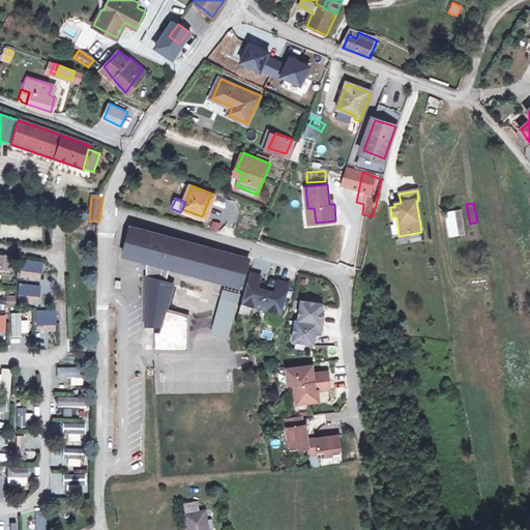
[(462,208),(446,211),(450,234),(466,232),(462,208)]
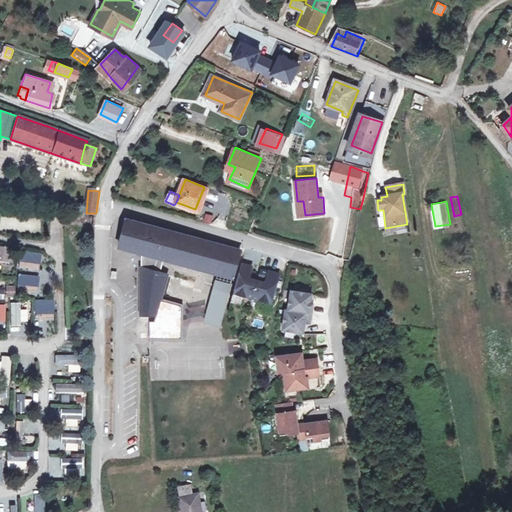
[(205,213),(203,221),(212,223),(214,215),(205,213)]
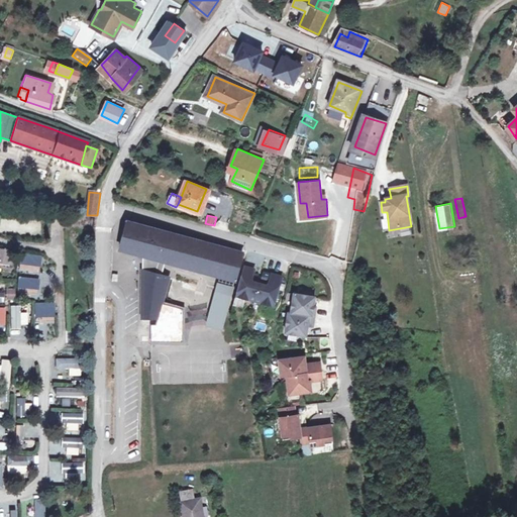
[(143,252),(167,259),(236,278),(243,251),(131,221),(124,246),(143,252)]
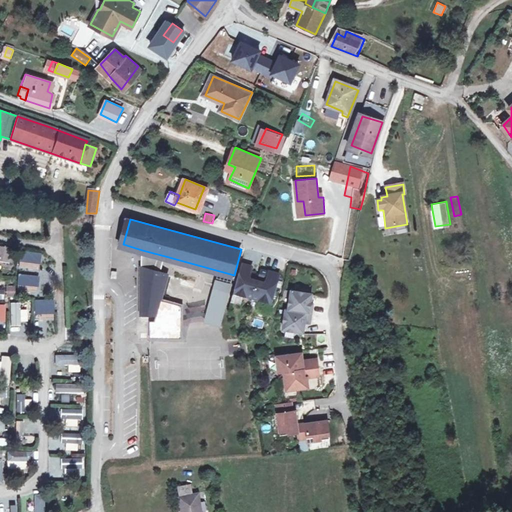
[(9,260),(22,262),(23,251),(0,248),(0,264),(9,265),(9,260)]
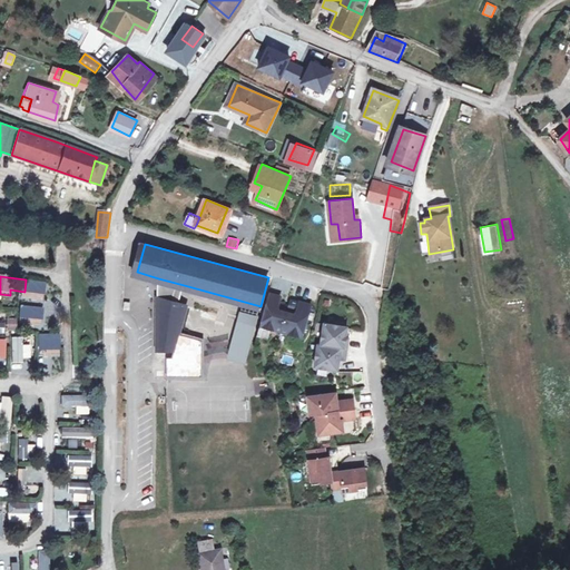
[(158,295),(179,301),(184,285),(158,278),(158,295)]
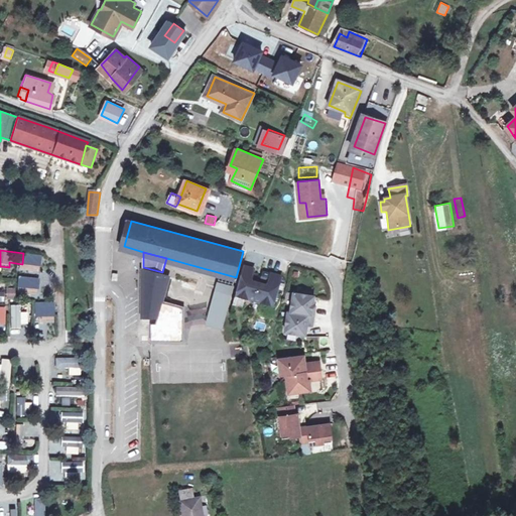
[(38,267),(41,258),(23,254),(21,263),(38,267)]
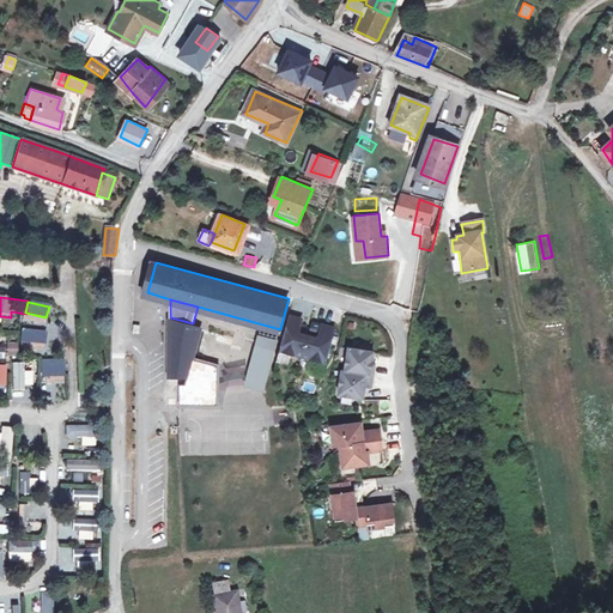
[(290,314),(280,349),(292,352),(326,362),(335,327),(322,323),(322,325),(313,322),(310,331),(309,334),(304,333),(305,328),(305,326),(301,325),(303,317),(290,314)]
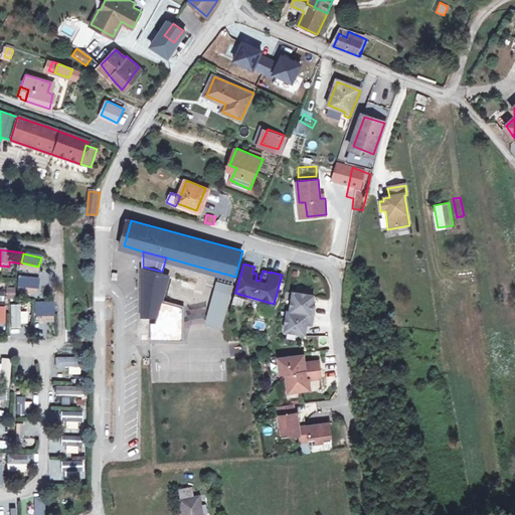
[(162,272),(143,267),(143,314),(158,315),(162,300),(169,274),(162,272)]
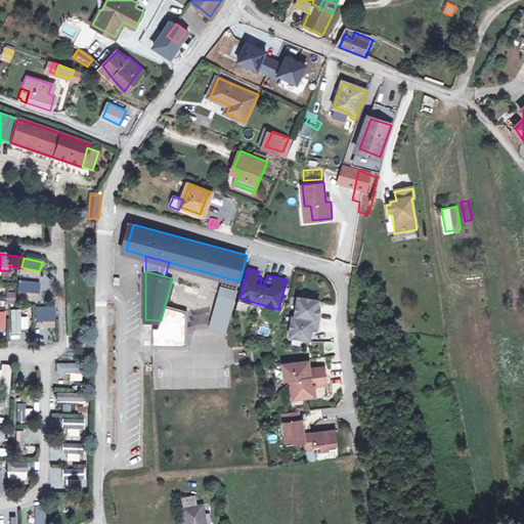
[(17,286),(17,302),(38,303),(38,286),(17,286)]
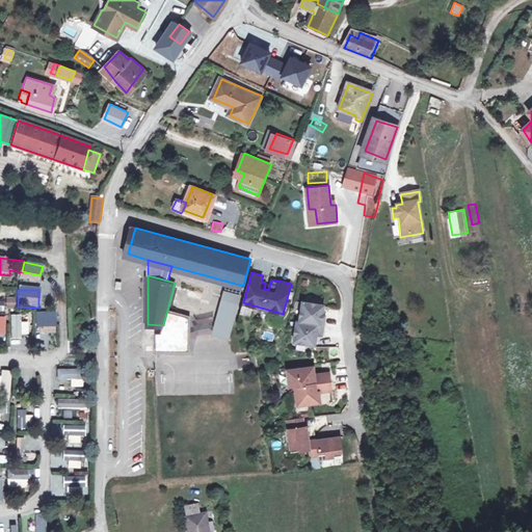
[(225,290),(222,298),(238,302),(240,294),(225,290)]
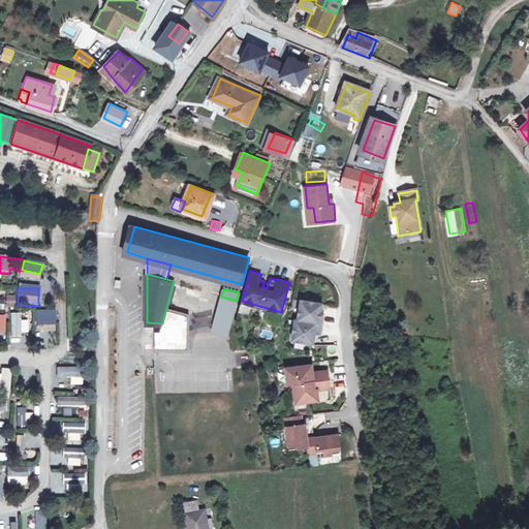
[(17,308),(16,296),(5,297),(5,308),(17,308)]
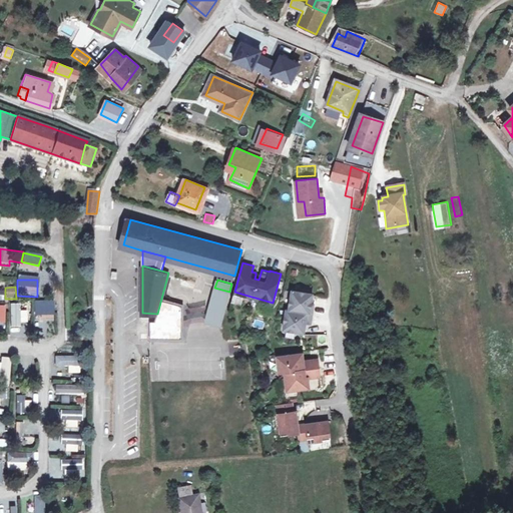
[(229,292),(214,288),(205,322),(219,326),(229,292)]
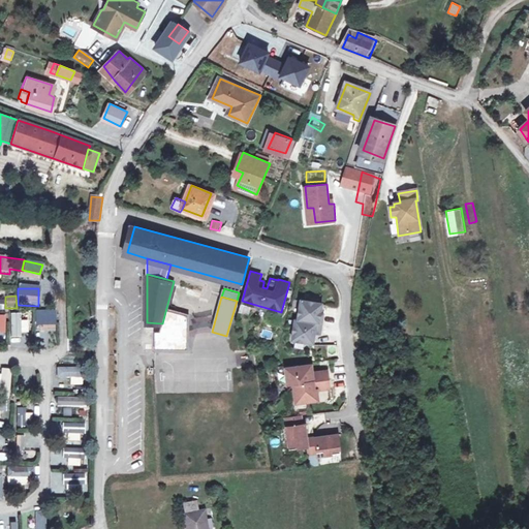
[(302,300),(299,319),(296,319),(292,339),(307,341),(314,341),(316,333),(321,333),(322,323),(324,314),(321,313),(322,303),(302,300)]
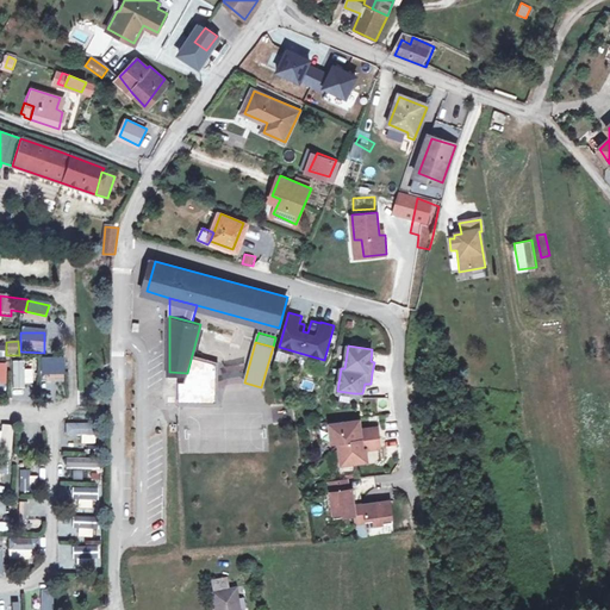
[(291,350),(279,347),(275,359),(287,362),(291,350)]
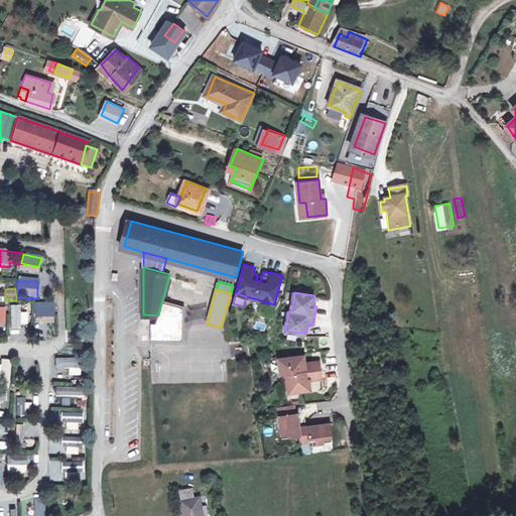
[(183,306),(162,300),(158,315),(156,321),(151,321),(151,339),(182,339),(183,306)]
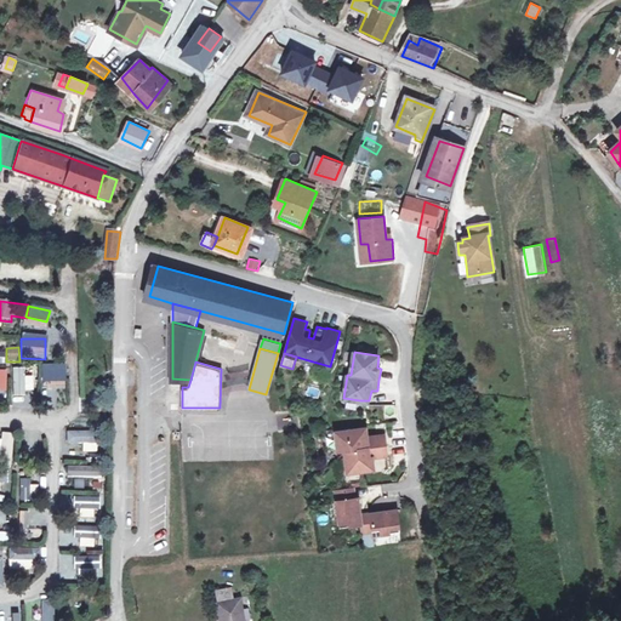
[(26,368),(11,369),(12,397),(26,396),(26,368)]
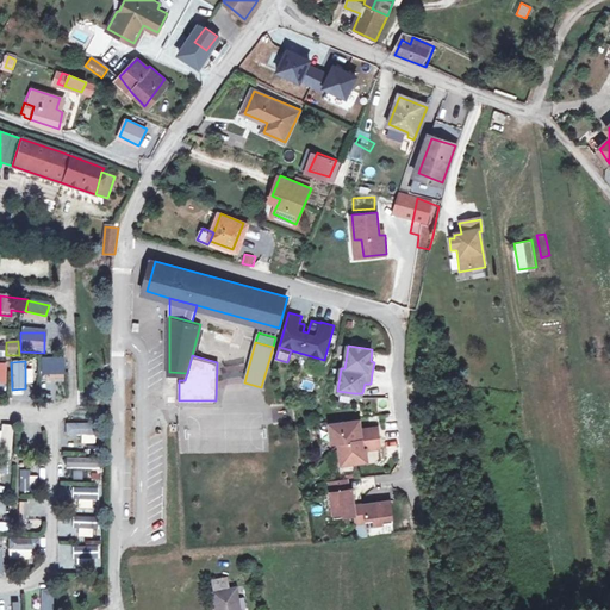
[(54,368),(55,362),(44,361),(41,380),(61,384),(64,369),(54,368)]
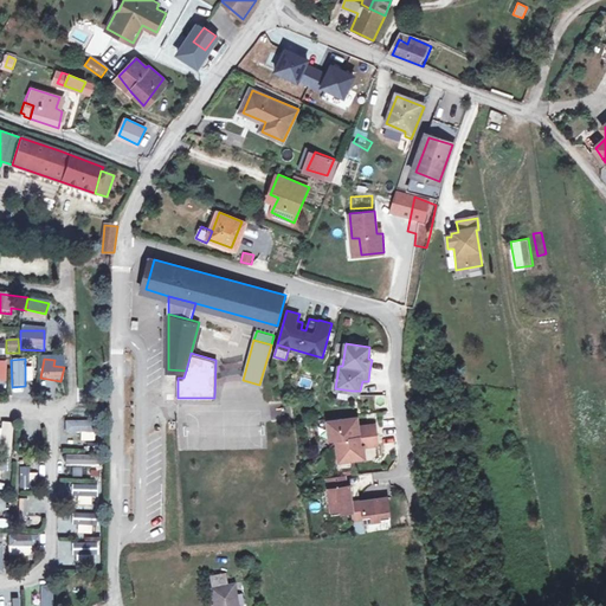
[(298,386),(310,389),(313,379),(301,376),(298,386)]
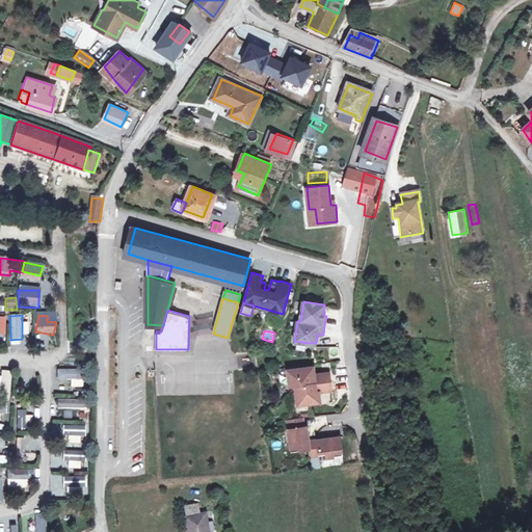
[(155,351),(157,395),(197,393),(196,374),(185,375),(184,350),(155,351)]
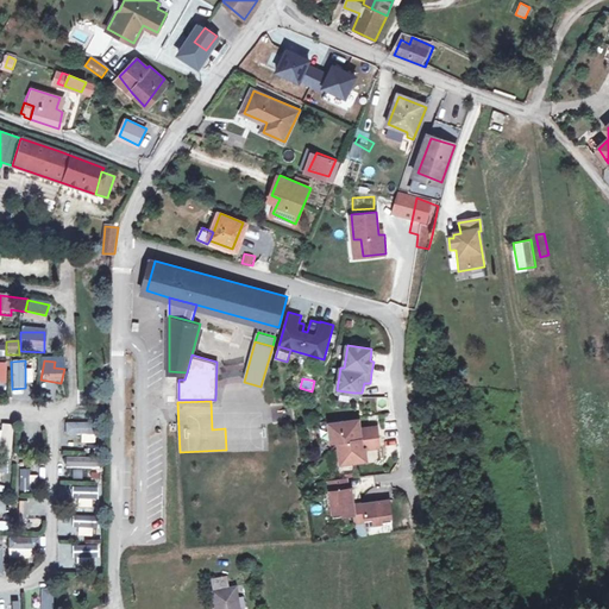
[(359,419),(330,424),(332,443),(338,441),(341,464),(368,460),(366,449),(381,446),(380,437),(378,426),(360,428),(359,419)]
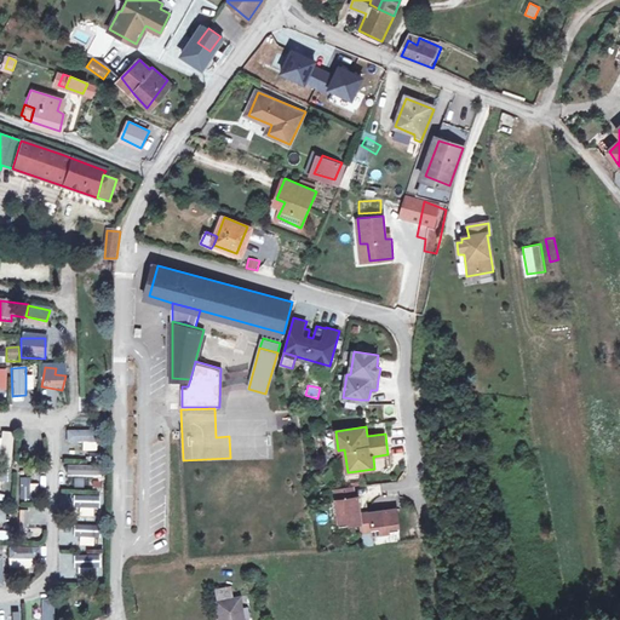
[(67,430),(67,442),(82,442),(82,452),(97,452),(96,430),(67,430)]
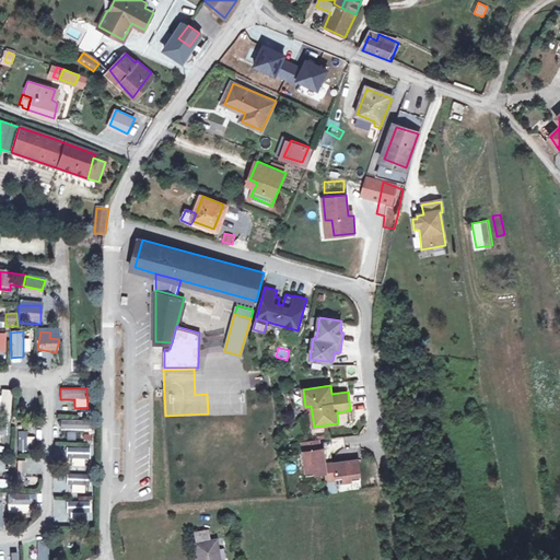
[(10,393),(0,393),(0,416),(10,417),(10,393)]
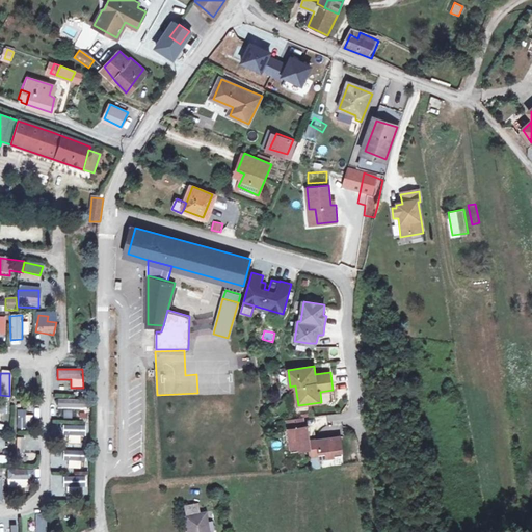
[(60,390),(60,394),(55,395),(56,399),(68,399),(67,389),(60,390)]
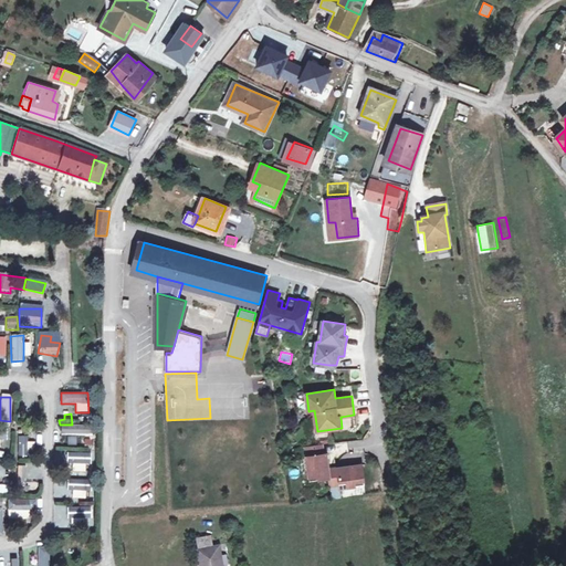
[(60,425),(60,436),(90,436),(90,425),(60,425)]
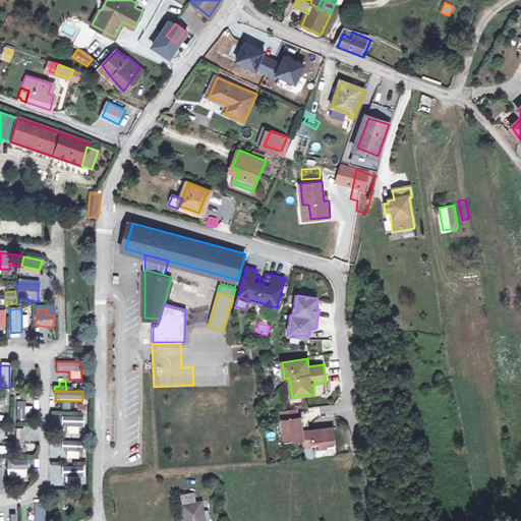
[(16,403),(14,419),(30,421),(32,404),(16,403)]
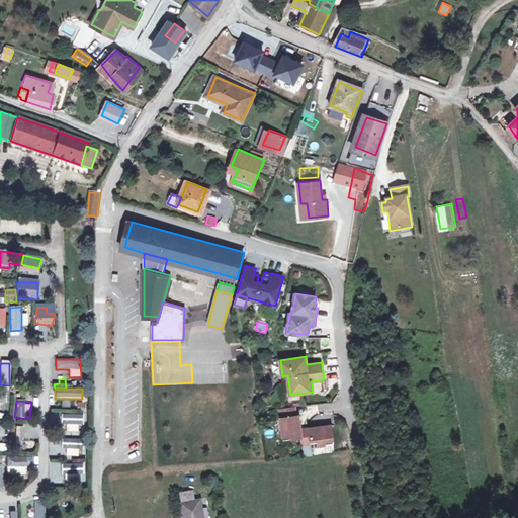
[(280,409),(283,436),(292,435),(292,439),(303,438),(304,445),(312,444),(312,446),(325,445),(325,441),(333,440),(332,425),(300,429),(299,415),(296,416),(295,407),(280,409)]
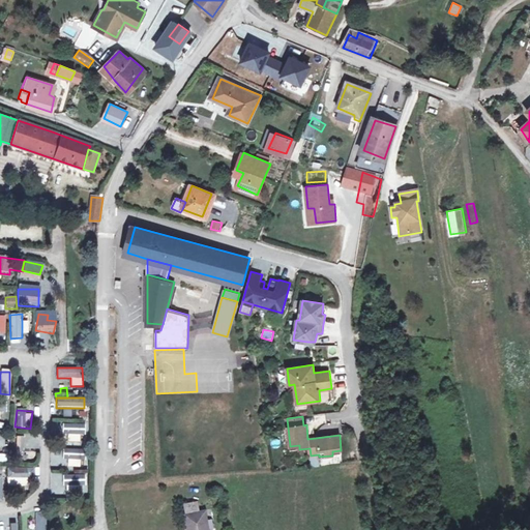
[(64,442),(83,442),(83,423),(64,423),(64,442)]
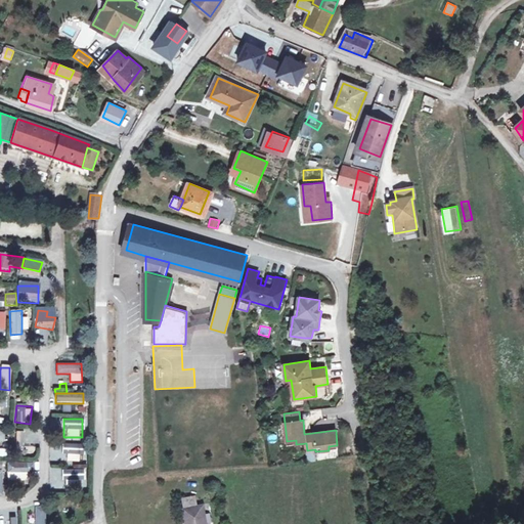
[(17,431),(15,443),(23,445),(26,433),(17,431)]
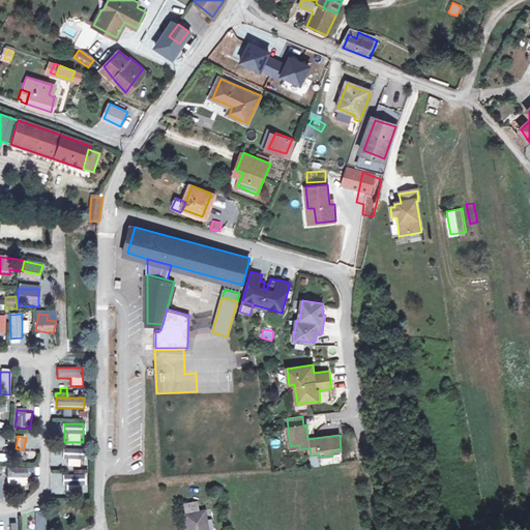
[(65,467),(83,467),(83,449),(65,449),(65,467)]
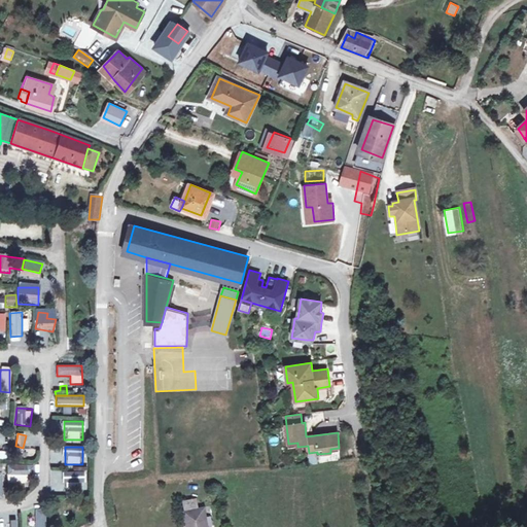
[(21,487),(21,466),(12,465),(12,486),(21,487)]
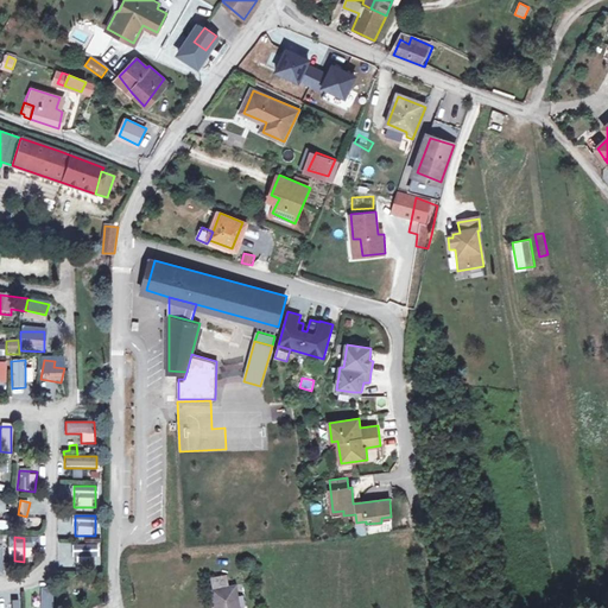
[(99,544),(75,544),(75,559),(99,559),(99,544)]
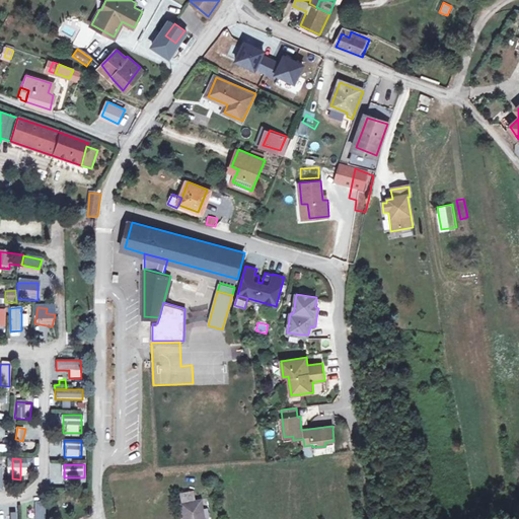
[(199,499),(198,494),(179,497),(180,502),(181,506),(199,503),(199,499)]
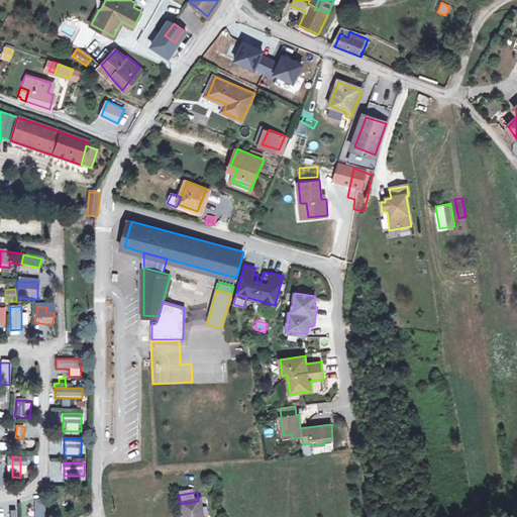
[(34,500),(34,516),(46,516),(45,499),(34,500)]
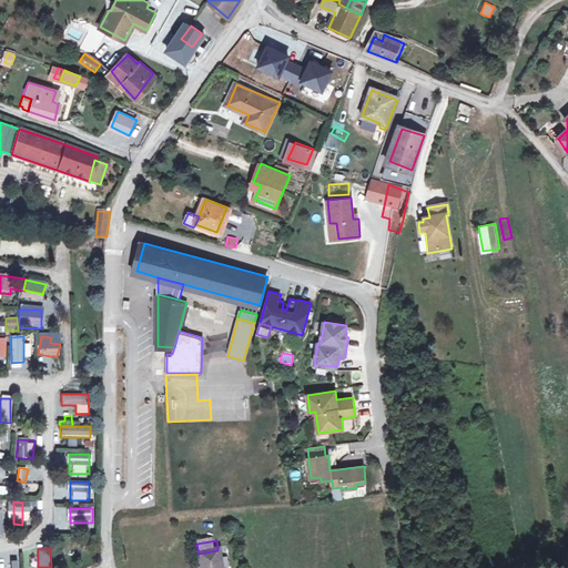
[(221,567),(219,553),(199,556),(201,567),(221,567)]
